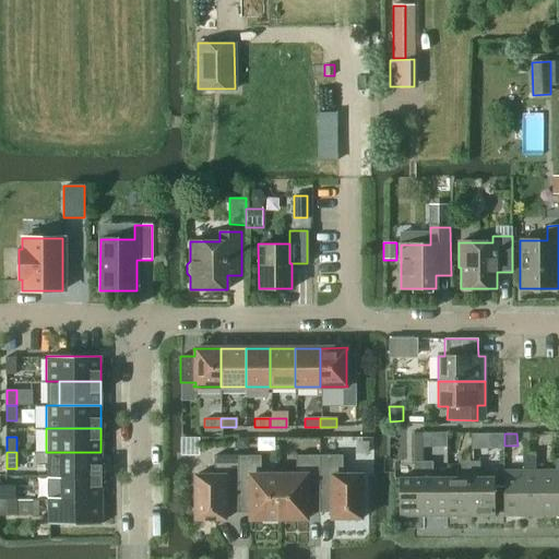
[(46,452),(47,475),(59,475),(100,475),(100,452),(46,452)]
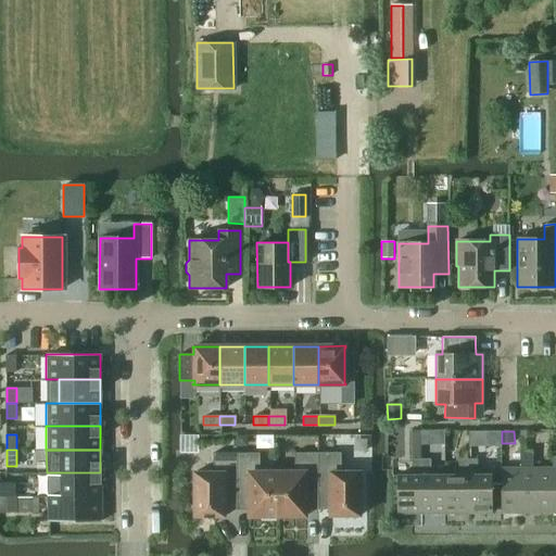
[(236,506),(236,453),(212,453),(212,472),(192,472),(192,475),(194,475),(194,515),(192,515),(192,517),(224,516),(224,515),(223,515),(223,506),(236,506)]
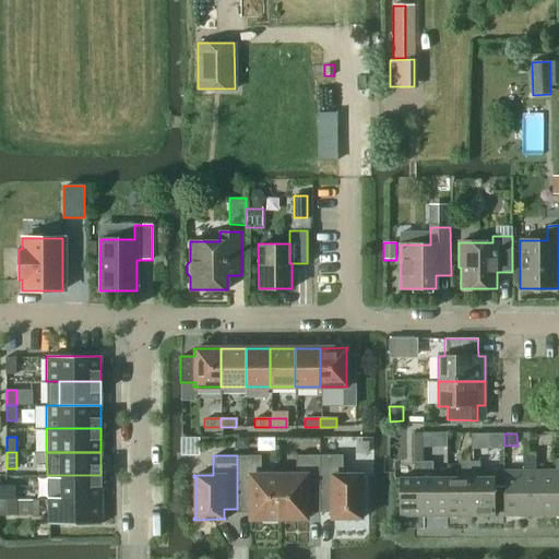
[(249,519),(277,519),(277,475),(260,475),(260,455),(237,455),(237,509),(250,509),(250,518),(249,518),(249,519)]
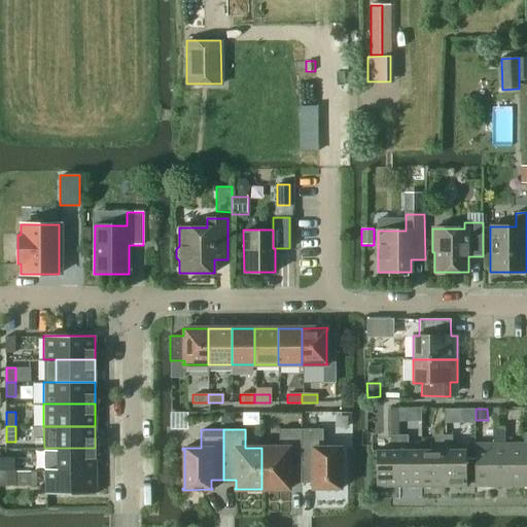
[(301,479),(301,429),(278,429),(278,448),(261,448),(261,489),(289,489),(289,488),(288,488),(288,479),(301,479)]
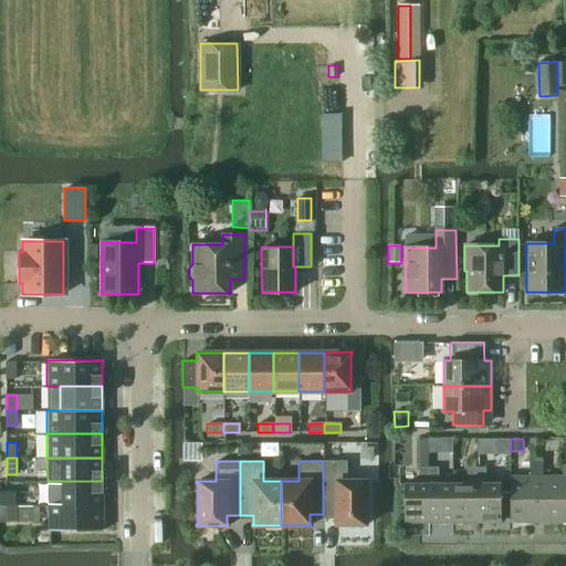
[(346,461),(323,461),(323,514),(336,514),(336,524),(335,524),(335,525),(366,525),(366,524),(365,524),(365,482),(366,482),(366,481),(346,481),(346,461)]
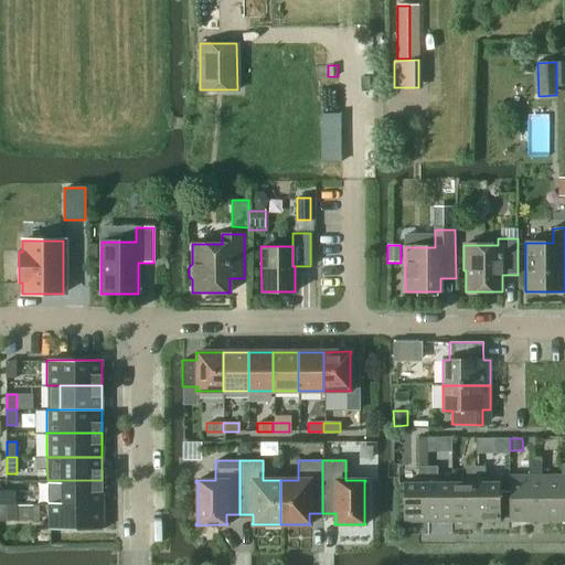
[(403,483),(403,522),(427,522),(427,467),(418,467),(418,483),(403,483)]
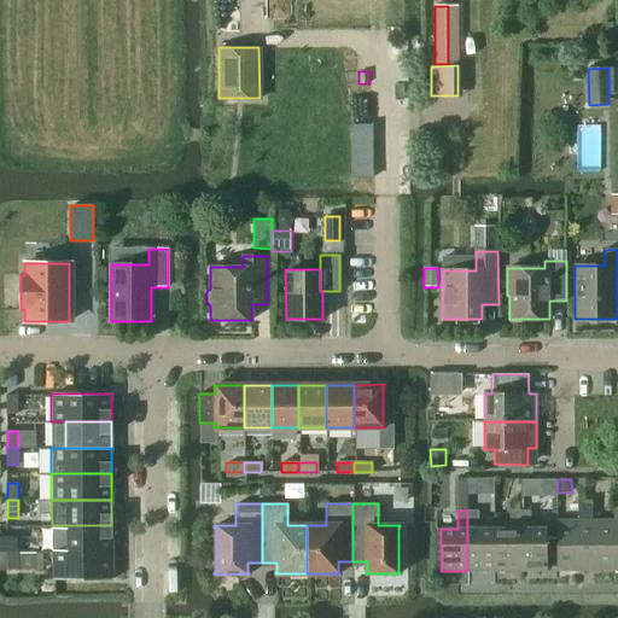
[(494,571),(494,529),(478,529),(478,511),(467,511),(467,571),(494,571)]
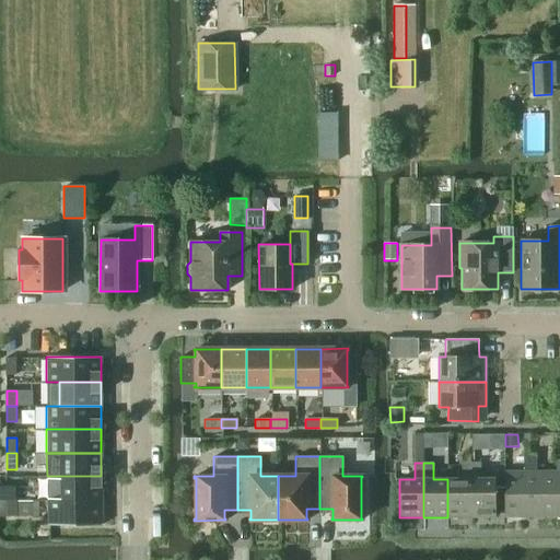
[(447,479),(447,517),(471,517),(470,463),(461,463),(462,479),(447,479)]
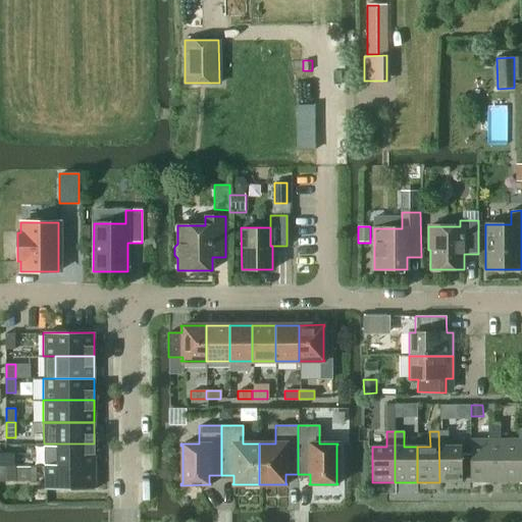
[(448,431),(438,431),(439,482),(462,482),(462,446),(448,446),(448,431)]
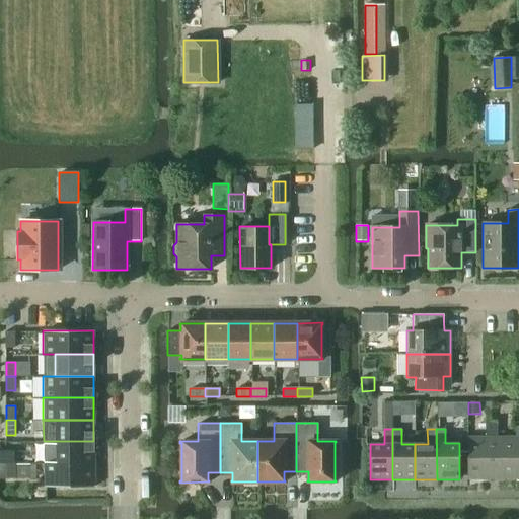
[(466,479),(492,479),(491,429),(485,429),(485,437),(466,437),(466,479)]
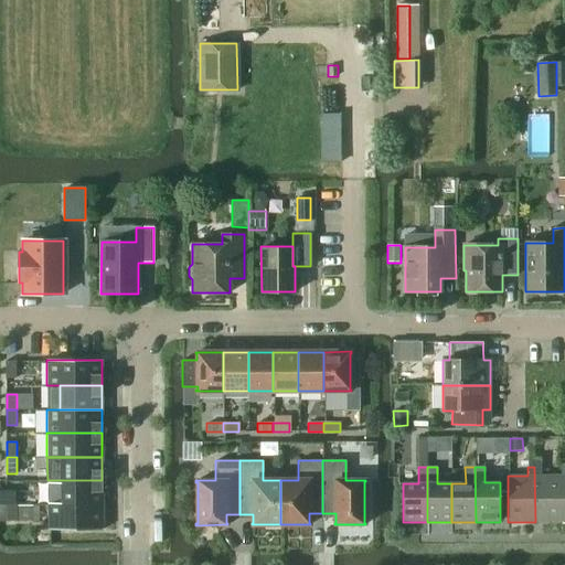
[(561,522),(560,476),(541,476),(541,467),(534,467),(535,522),(561,522)]
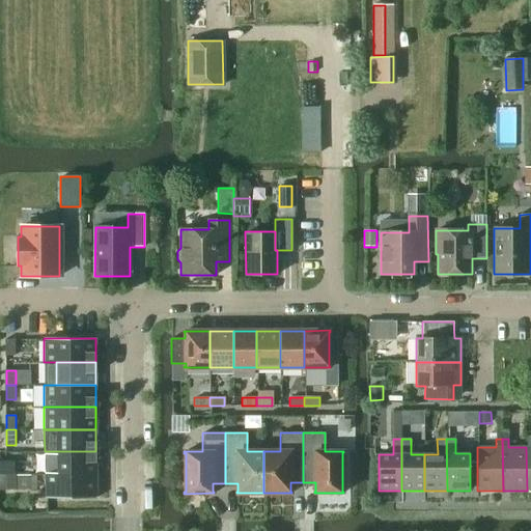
[(56,474),(96,474),(95,451),(56,451),(56,474)]
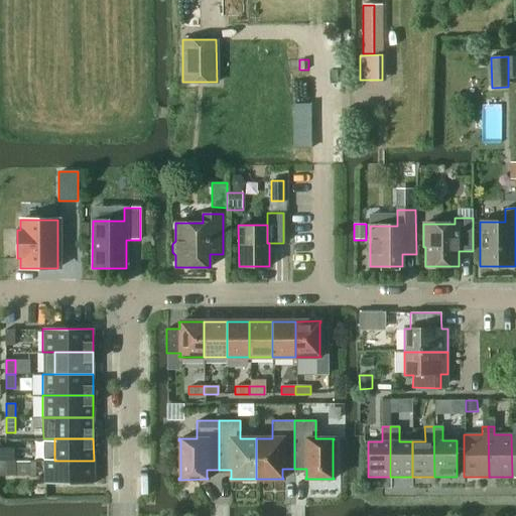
[(5,461),(14,461),(14,447),(4,447),(5,461)]
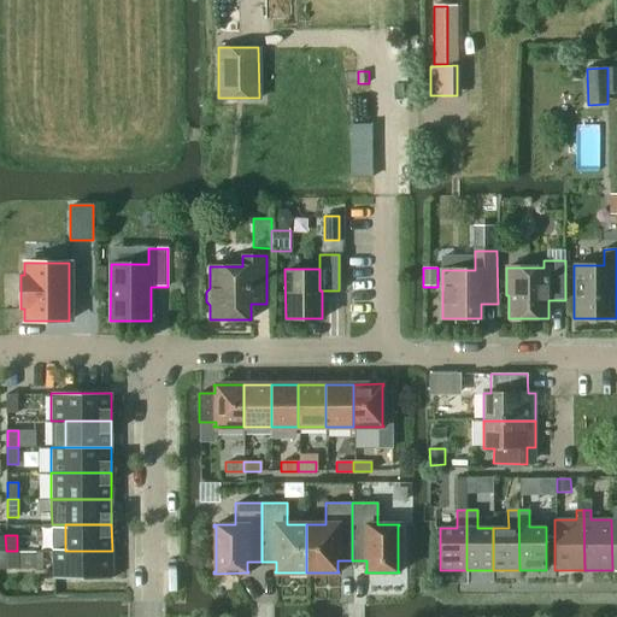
[(17,551),(6,551),(6,570),(34,570),(34,552),(33,552),(33,551),(17,551)]
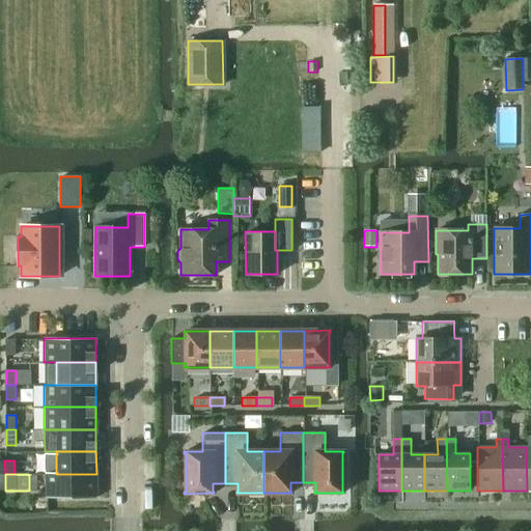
[(46,498),(96,498),(96,474),(56,474),(45,474),(46,498)]
